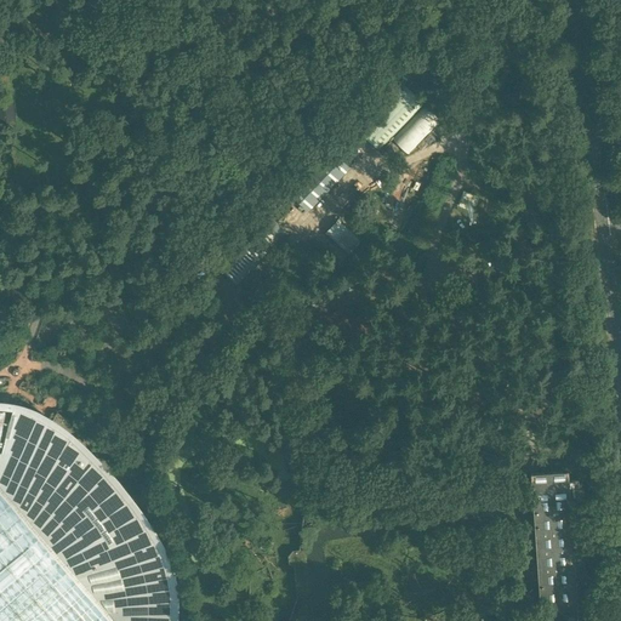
[(354,125),(382,149),(425,103),(397,79),(354,125)]
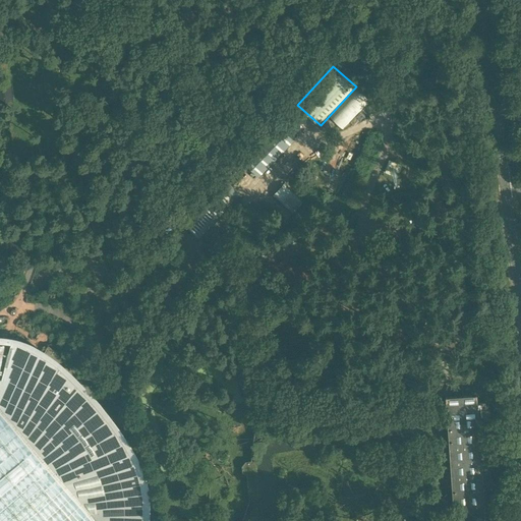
[(360,83),(330,116),(344,128),(373,96),(360,83)]
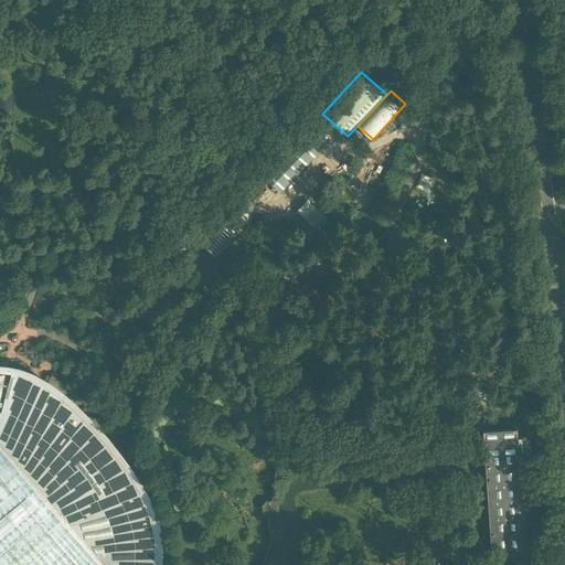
[(301,135),(263,176),(279,191),(318,151),(301,135)]
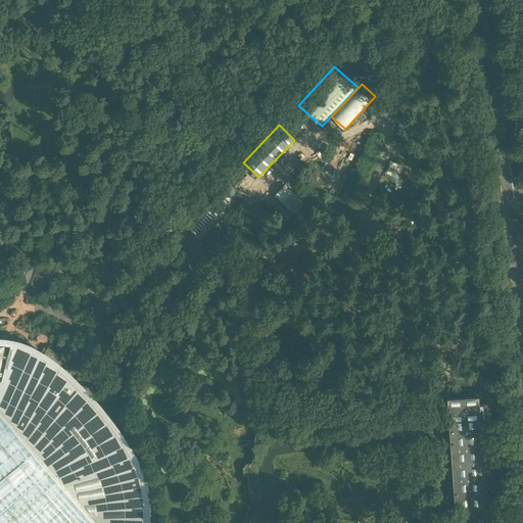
[(130,163),(135,157),(130,153),(126,160),(130,163)]
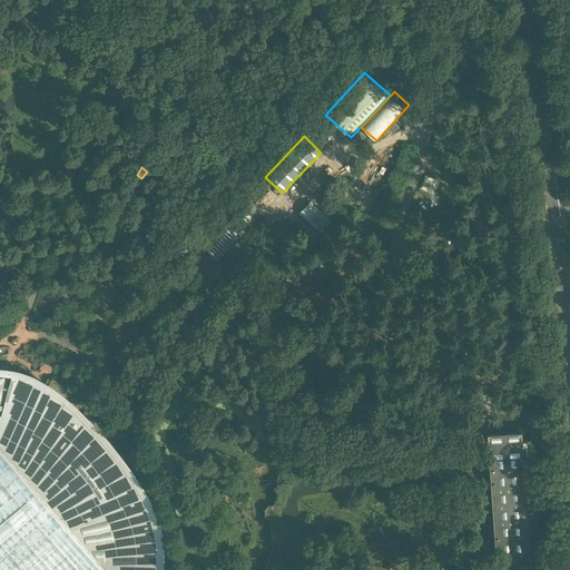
[(379,214),(380,198),(374,197),(375,192),(360,190),(359,213),(379,214)]
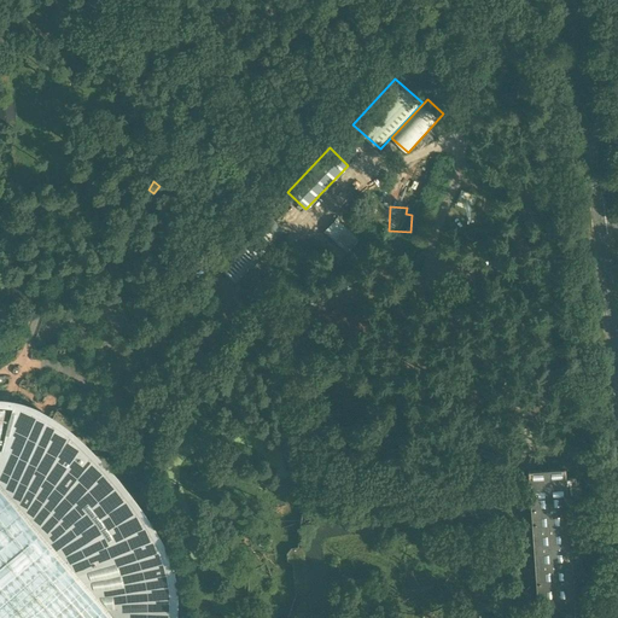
[(268,213),(217,264),(235,283),(286,231),(268,213)]
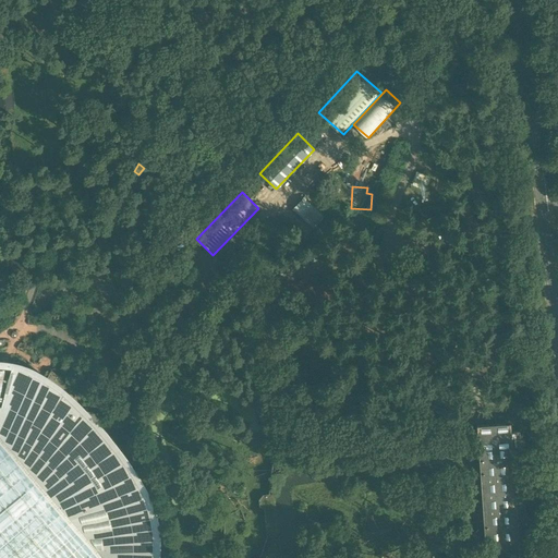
[(292,207),(312,228),(325,216),(305,195),(292,207)]
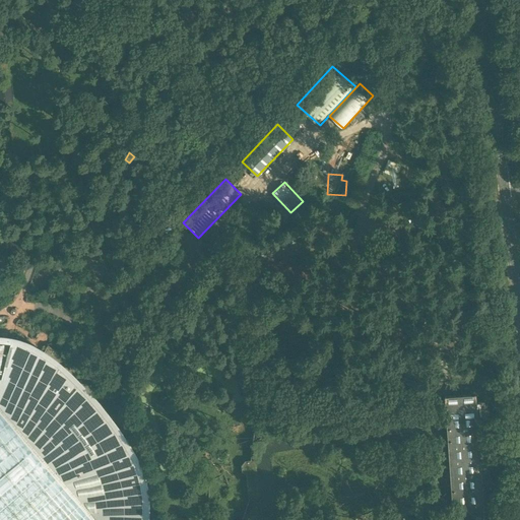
[(393,224),(397,212),(391,210),(387,222),(393,224)]
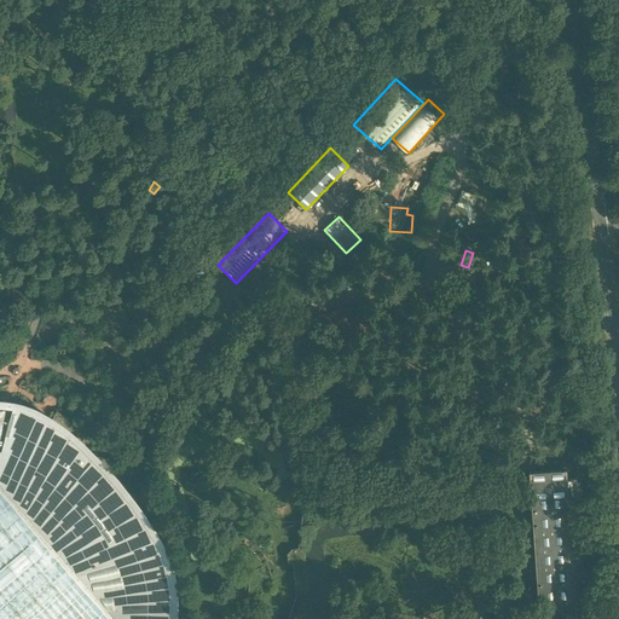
[(337,293),(352,288),(350,281),(335,284),(337,293)]
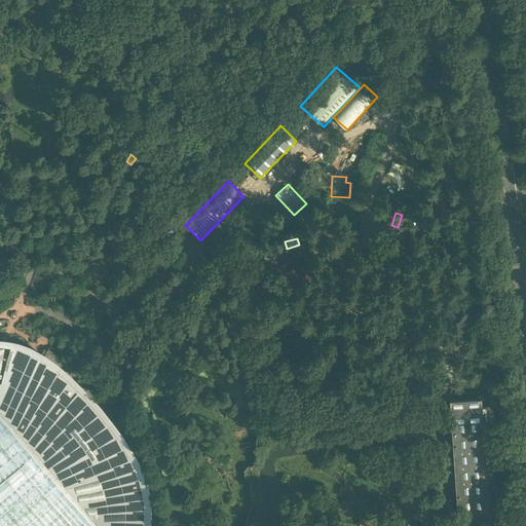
[(271,253),(283,250),(280,242),(269,246),(271,253)]
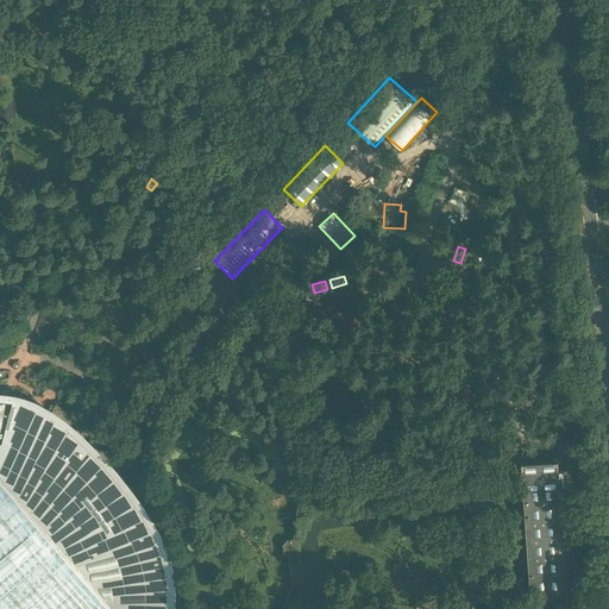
[(309,301),(306,286),(287,290),(290,306),(299,303),(299,305),(303,305),(303,302),(309,301)]
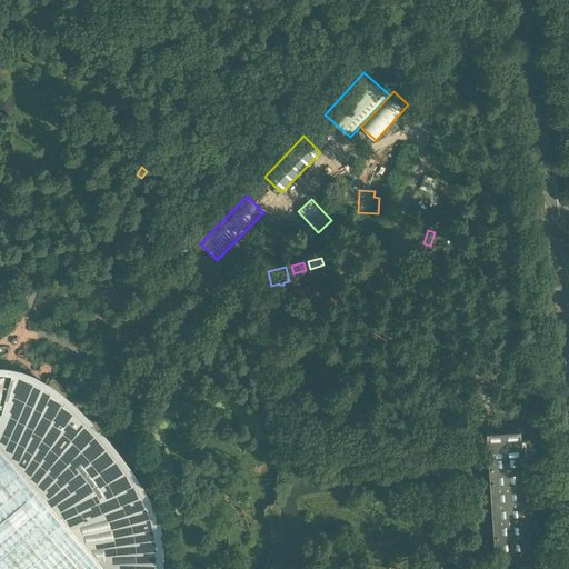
[(187,371),(192,365),(187,359),(181,367),(187,371)]
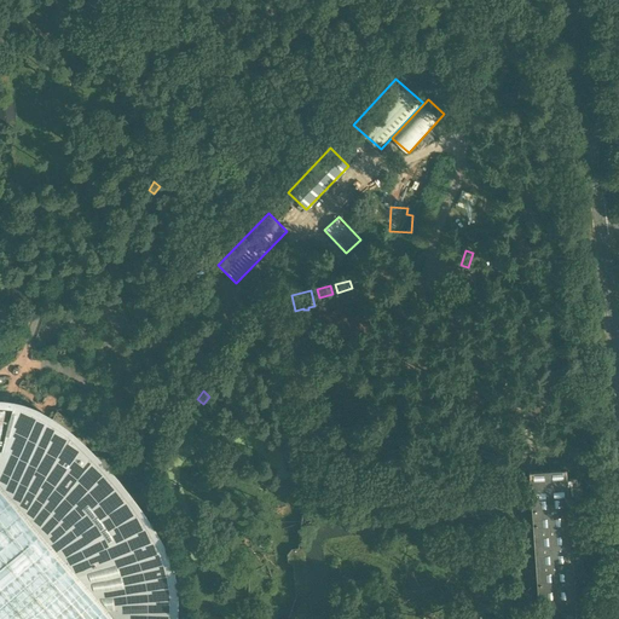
[(0,618),(174,618),(177,584),(172,563),(163,544),(131,496),(98,457),(61,423),(41,410),(23,403),(5,400),(0,399),(0,618)]
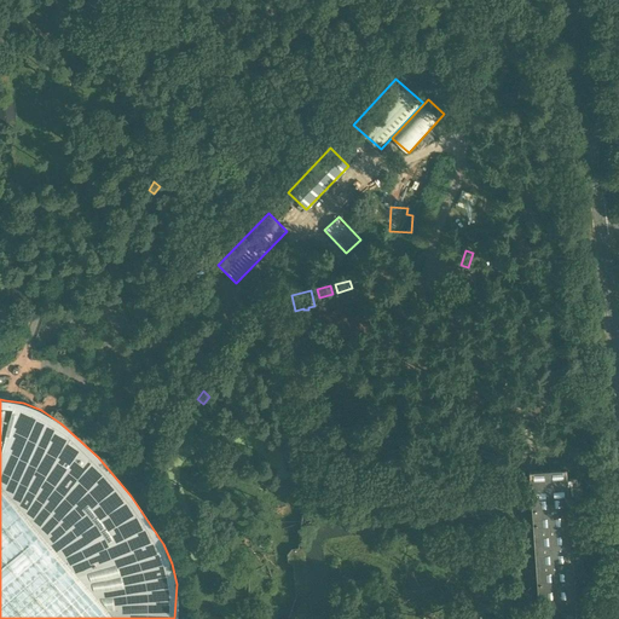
[(566,468),(528,470),(530,489),(531,497),(532,510),(534,544),(537,577),(539,608),(576,607),(576,615),(574,618),(585,618),(585,606),(584,588),(583,570),(576,475),(566,476),(566,468)]
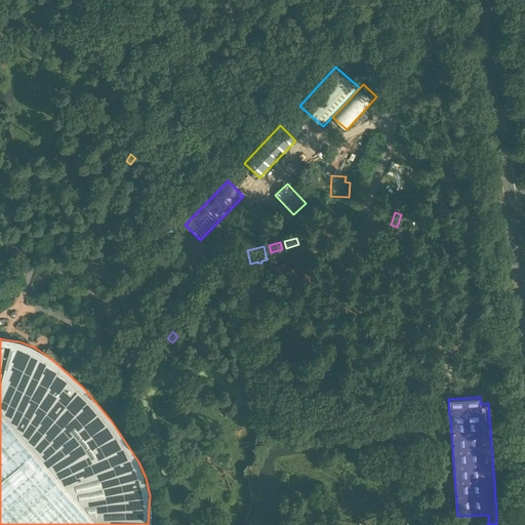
[(445,502),(443,501),(438,511),(434,518),(441,522),(442,520),(443,518),(444,515),(449,506),(445,502)]
